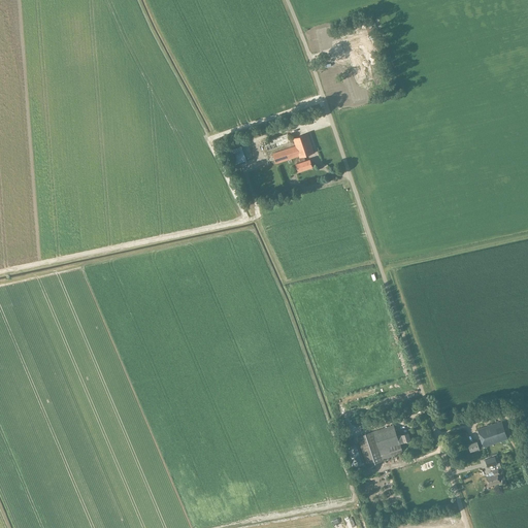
[(363,36),(333,45),(339,64),(353,60),(359,78),(367,76),(361,59),(369,56),(363,36)]
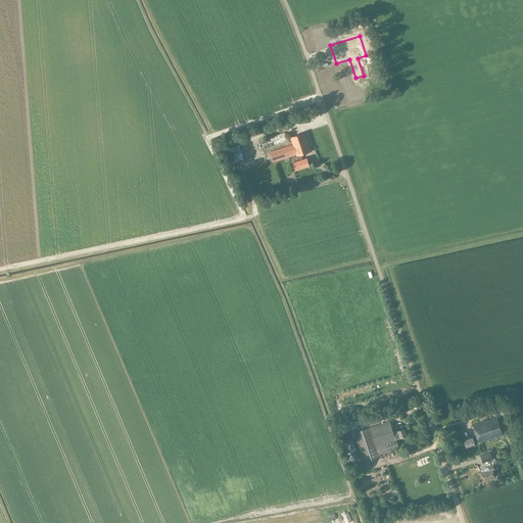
[(264,149),(284,141),(281,133),(260,140),(264,149)]
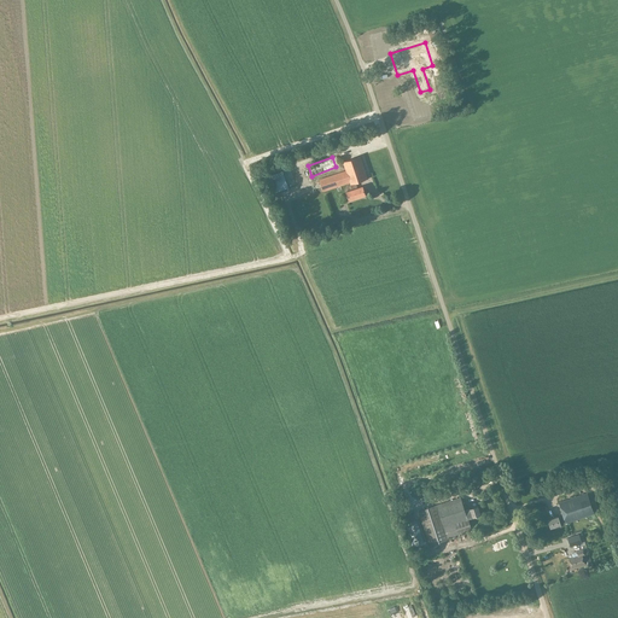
[(344,162),(347,172),(349,170),(357,198),(366,196),(363,187),(357,188),(356,184),(368,180),(361,157),(344,162)]
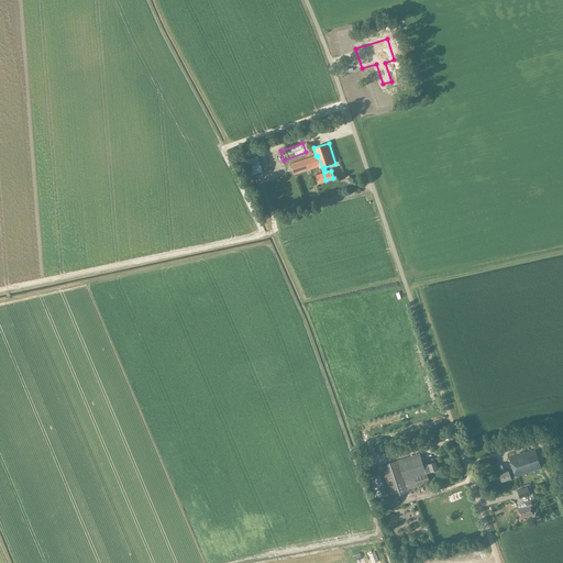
[(256,155),(244,161),(251,175),(263,170),(256,155)]
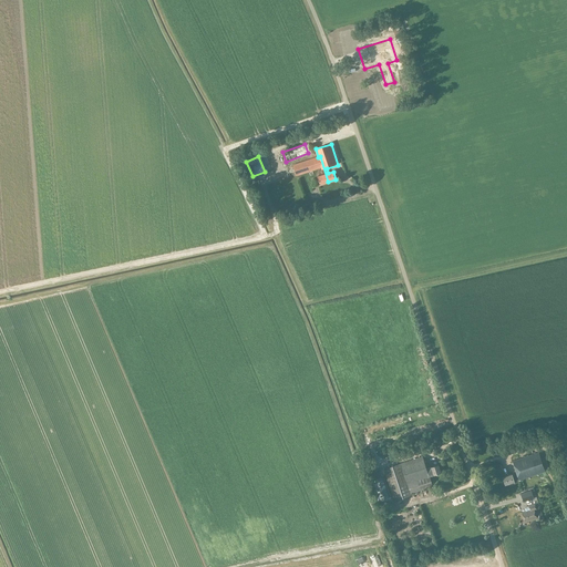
[(320,184),(328,182),(320,156),(318,157),(294,165),(297,175),(320,168),(321,169),(320,171),(321,175),(318,176),(320,184)]
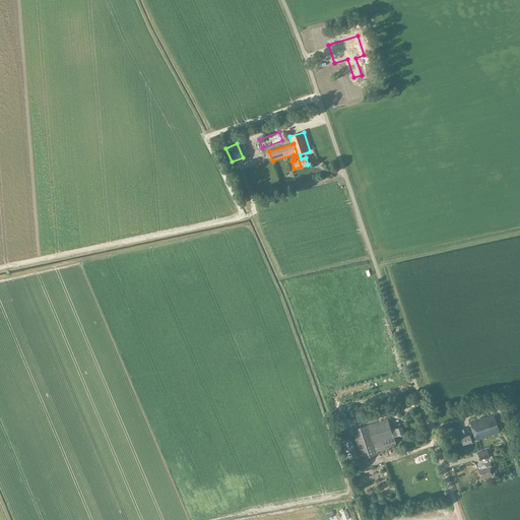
[(495,406),(496,408),(507,404),(505,396),(479,405),(481,411),(495,406)]
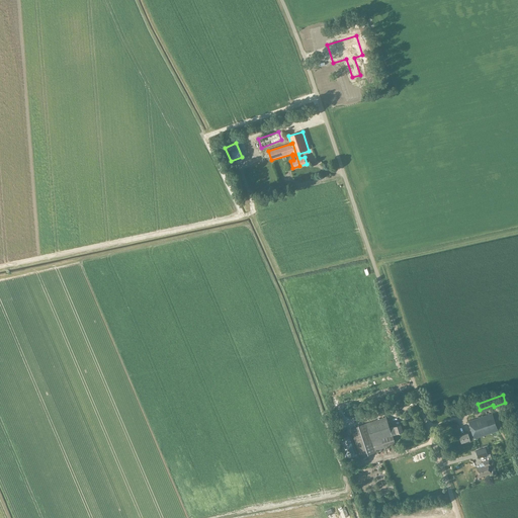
[(392,406),(377,411),(378,415),(393,410),(392,406)]
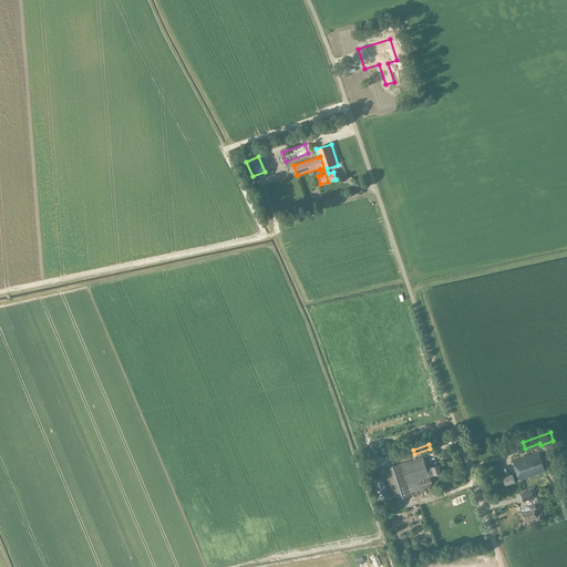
[(519,480),(545,472),(538,452),(513,461),(517,474),(513,475),(512,474),(503,477),(505,485),(515,482),(514,480),(518,478),(519,480)]
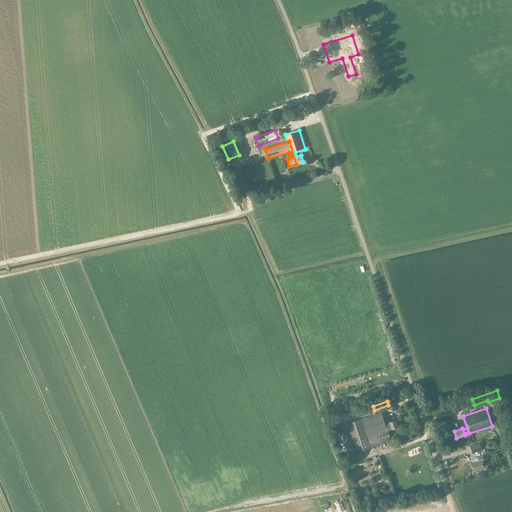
[(396,419),(389,421),(385,423),(382,412),(347,423),(356,452),(371,447),(371,446),(391,439),(388,430),(398,427),(396,419)]
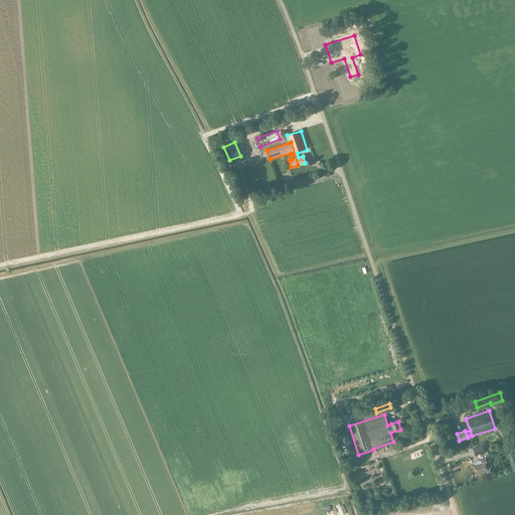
[(333,420),(338,436),(345,434),(340,417),(333,420)]
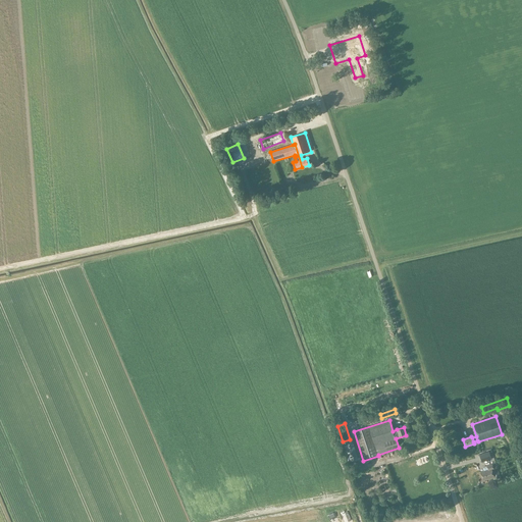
[(342,442),(348,462),(358,459),(352,439),(342,442)]
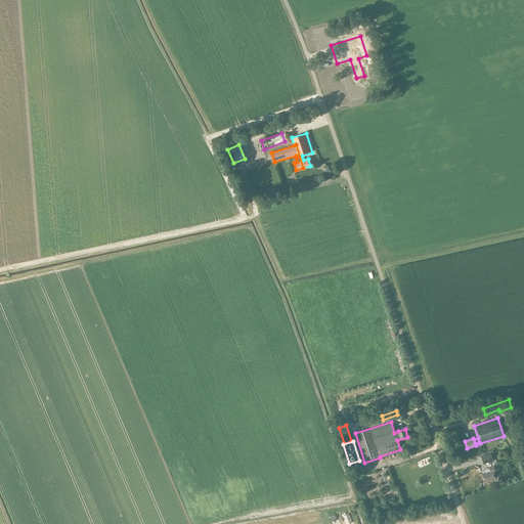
[(493,461),(490,453),(481,456),(483,464),(493,461)]
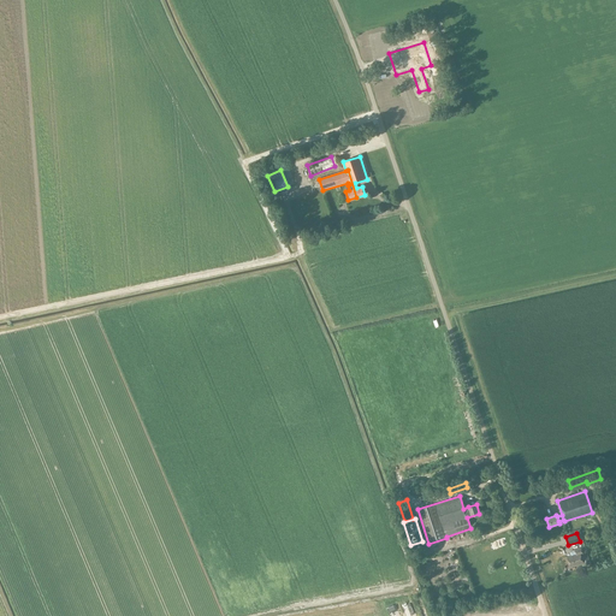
[(570,567),(582,562),(580,555),(582,554),(581,548),(575,550),(576,554),(568,556),(570,567)]
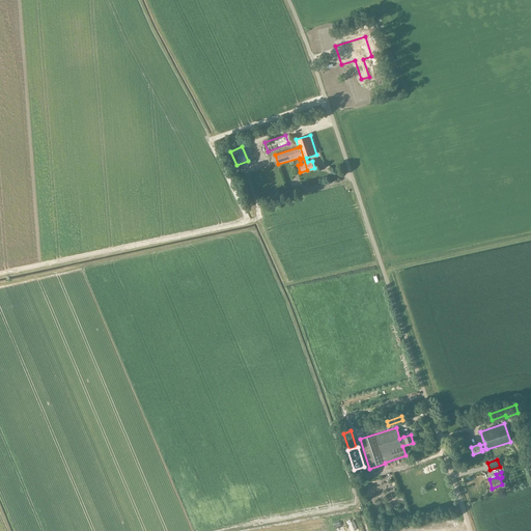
[(354,518),(345,520),(350,530),(357,528),(354,518)]
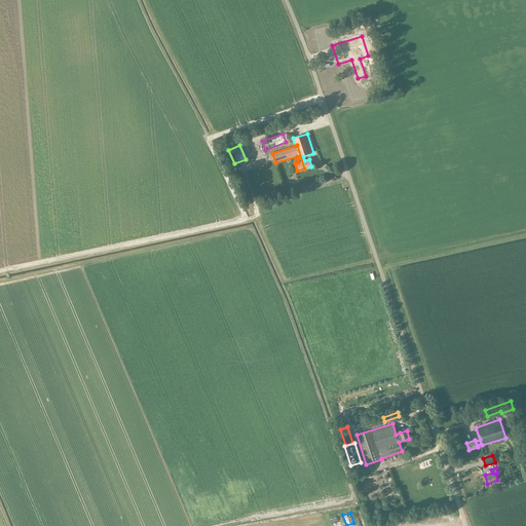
[(336,515),(330,517),(333,525),(334,525),(339,524),(336,515)]
